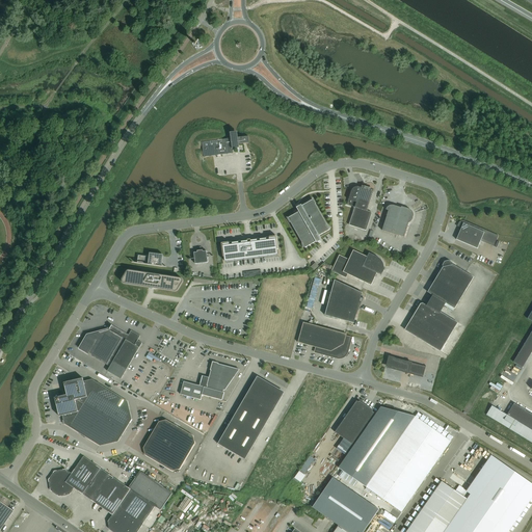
[(27,14),(25,18),(27,19),(25,24),(30,27),(35,17),(27,14)]
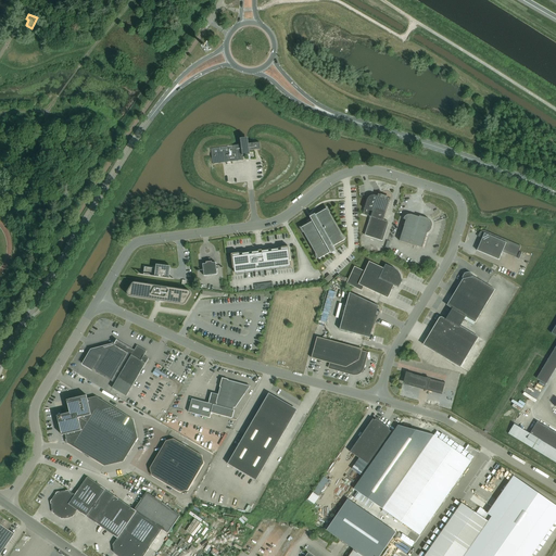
[(211,149),(213,164),(243,161),(243,155),(250,154),(250,151),(261,150),(260,142),(249,143),(249,138),(240,139),(241,144),(211,149)]
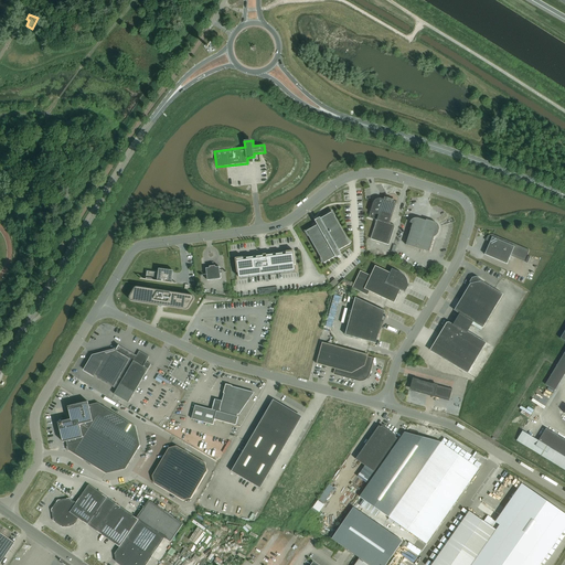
[(373,203),(369,217),(377,221),(371,240),(390,245),(395,226),(390,224),(396,203),(392,202),(393,200),(390,199),(388,201),(382,199),(380,199),(377,199),(376,200),(374,201),(373,203)]
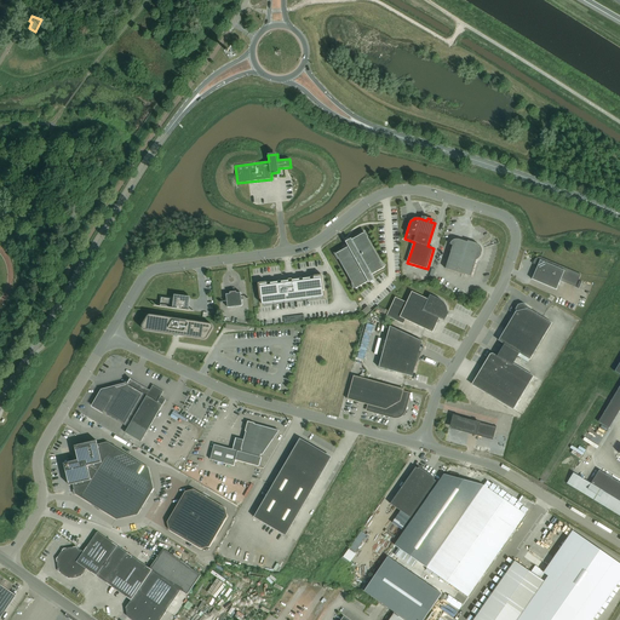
[(354,288),(354,290),(355,288),(356,290),(369,281),(367,275),(369,274),(371,275),(385,268),(384,267),(386,265),(385,265),(383,263),(382,263),(365,233),(351,241),(355,247),(351,248),(350,246),(336,254),(354,285),(352,285),(354,288)]
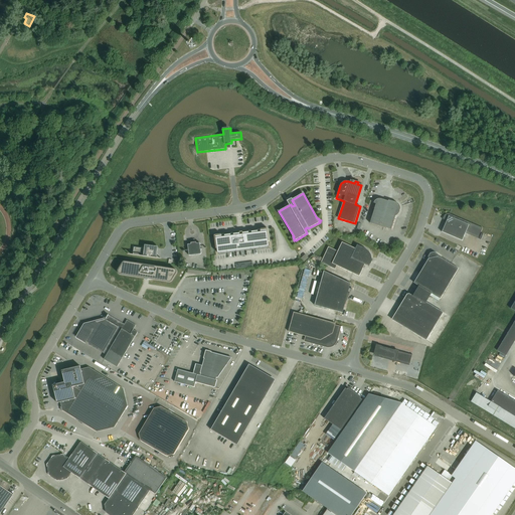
[(376,204),(370,223),(391,229),(395,216),(397,215),(398,214),(398,213),(399,213),(399,212),(400,209),(400,208),(400,207),(400,206),(399,205),(398,204),(398,203),(396,202),(388,200),(388,201),(381,199),(378,199),(375,200),(374,203),(376,204)]
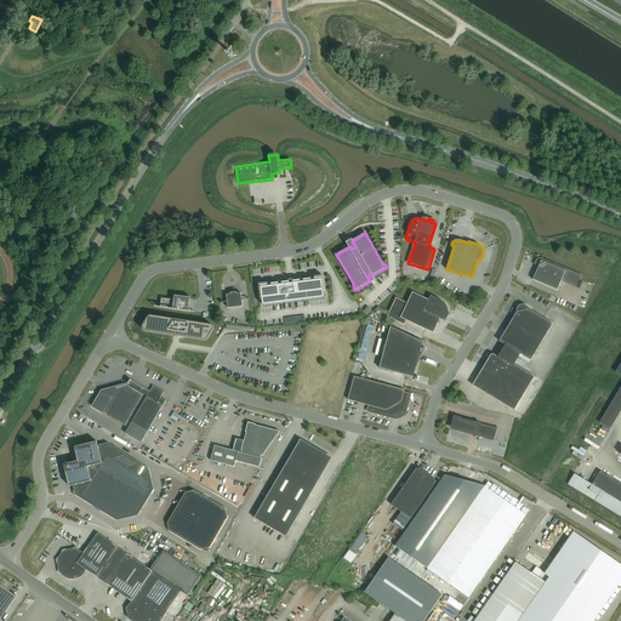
[(539,267),(533,280),(558,290),(562,281),(576,288),(582,275),(543,258),(542,258),(541,258),(541,257),(540,257),(539,258),(537,258),(536,260),(535,261),(534,265),(539,267)]
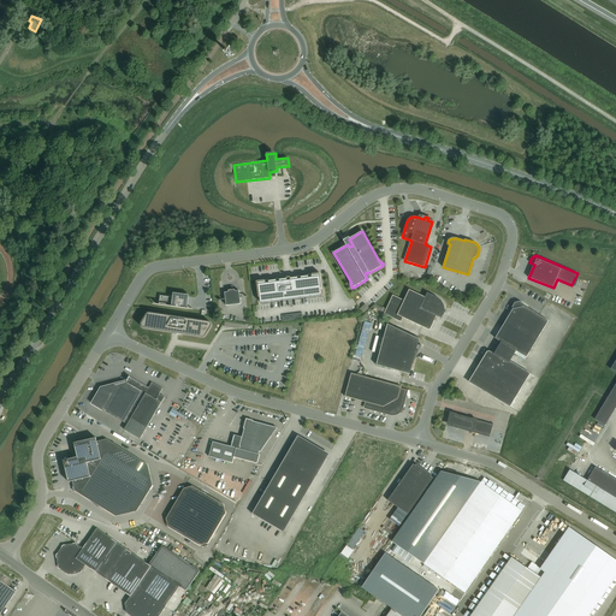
[(320,295),(318,277),(296,279),(296,278),(280,279),(278,280),(278,282),(256,285),(259,303),(320,295)]
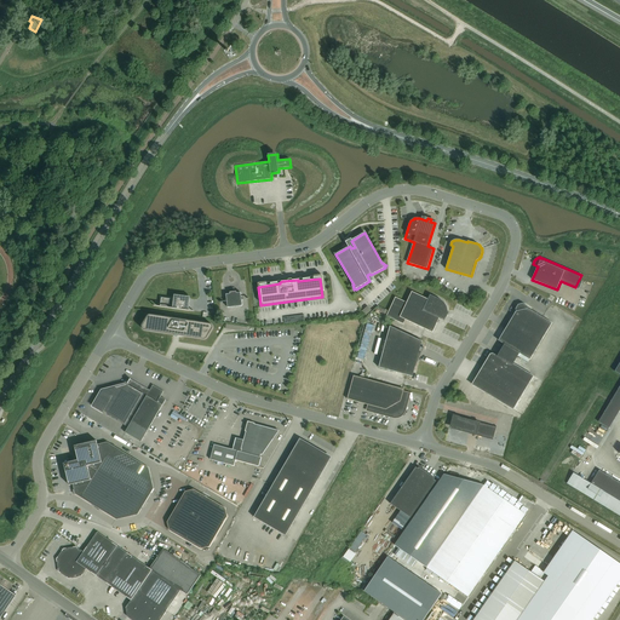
[(227,294),(228,308),(242,306),(241,293),(236,293),(236,292),(230,293),(230,294),(227,294)]
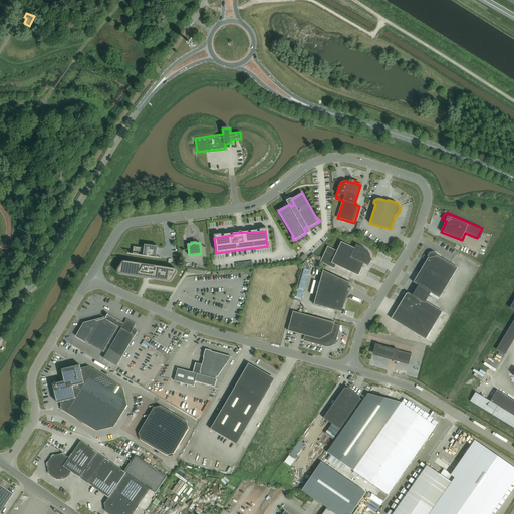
[(354,248),(341,242),(337,251),(328,246),(320,262),(334,269),(336,265),(358,276),(364,264),(368,266),(370,263),(370,261),(371,258),(370,255),(370,254),(368,252),(366,250),(364,248),(356,244),(354,248)]
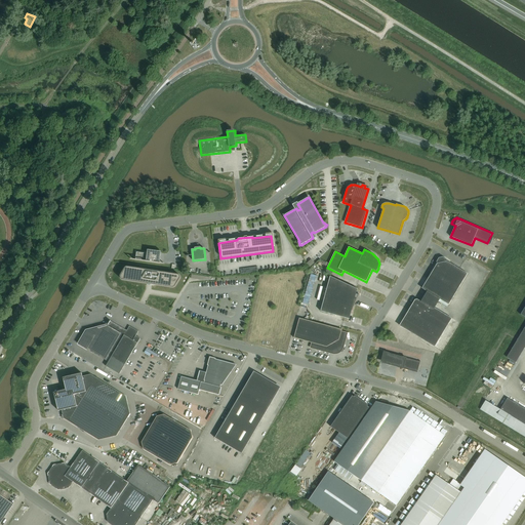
[(136,252),(135,259),(160,264),(161,251),(148,249),(147,253),(136,252)]
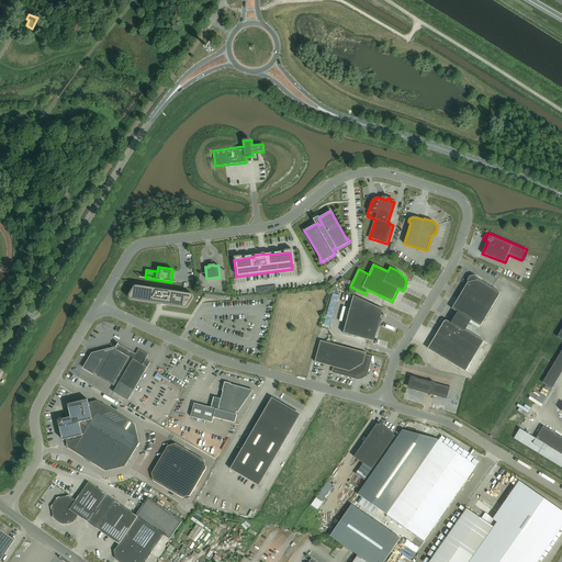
[(480,282),(479,278),(474,276),(470,277),(468,280),(469,284),(467,285),(452,307),(453,310),(458,313),(450,325),(445,321),(428,347),(429,350),(465,371),(484,341),(465,329),(471,321),(481,326),(501,293),(482,281),(480,282)]
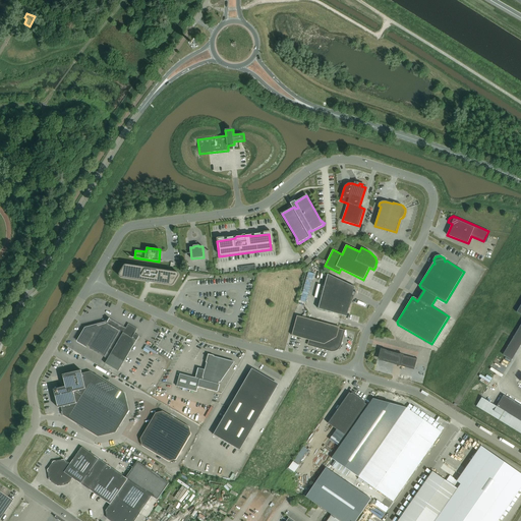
[(119,275),(119,276),(120,276),(120,277),(121,277),(121,278),(146,281),(147,282),(147,283),(148,283),(149,283),(150,282),(155,283),(171,285),(172,285),(173,285),(174,285),(174,284),(179,277),(179,276),(179,275),(179,274),(178,274),(178,273),(177,273),(177,272),(127,265),(126,265),(125,265),(125,266),(124,266),(120,273),(119,274),(119,275)]
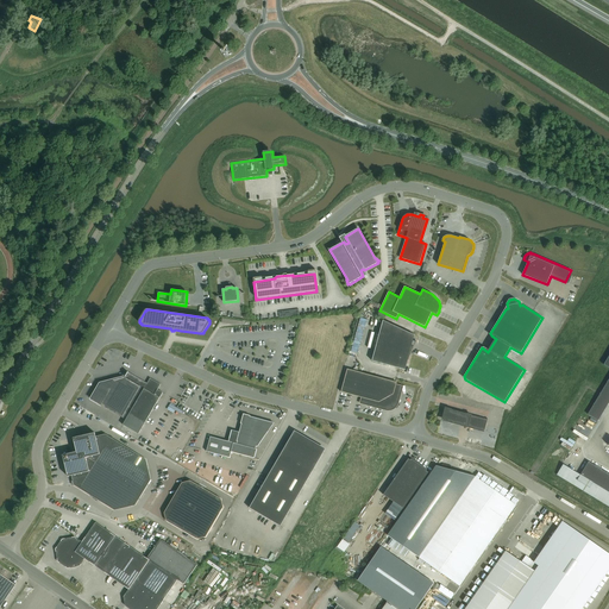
[(408,360),(416,341),(415,340),(413,347),(412,346),(415,336),(383,320),(372,360),(406,370),(408,360)]
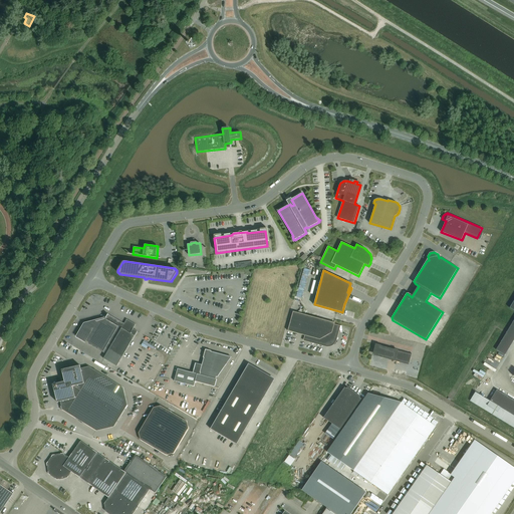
[(334,339),(337,327),(333,326),(335,323),(293,311),(288,331),(307,336),(306,339),(326,344),(328,344),(330,344),(332,343),(333,341),(334,339)]
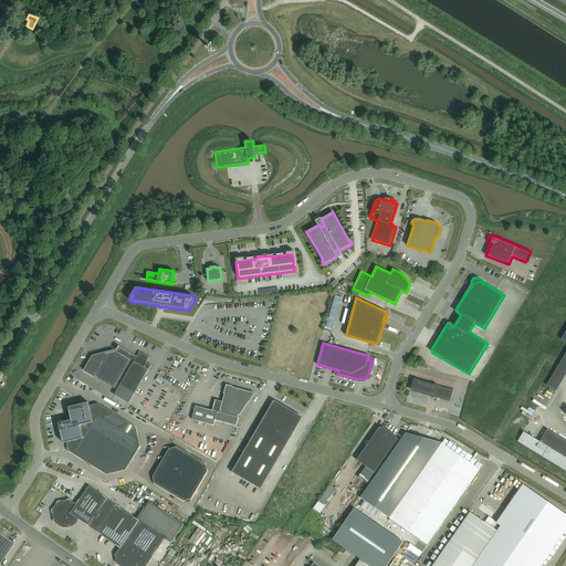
[(93,357),(85,371),(114,388),(117,390),(114,395),(129,404),(135,394),(152,365),(147,363),(149,357),(139,352),(137,356),(119,346),(118,346),(116,350),(93,357)]
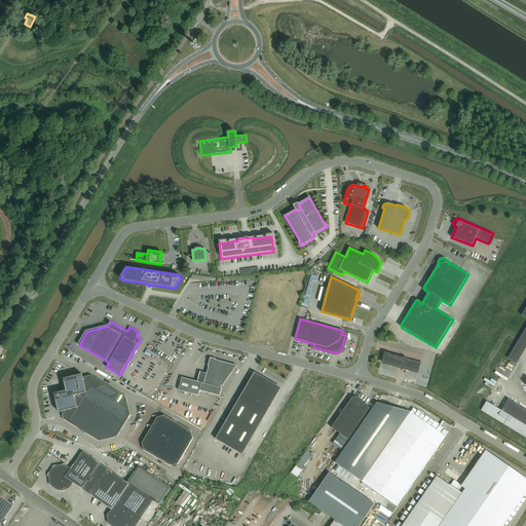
[(525,328),(525,330),(509,359),(517,363),(525,346),(525,328)]
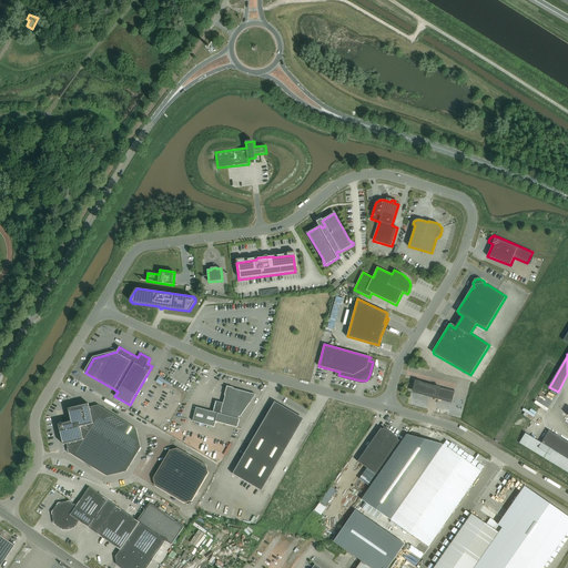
[(417,393),(419,394),(452,403),(455,391),(415,381),(414,385),(414,387),(414,389),(415,392),(417,393)]
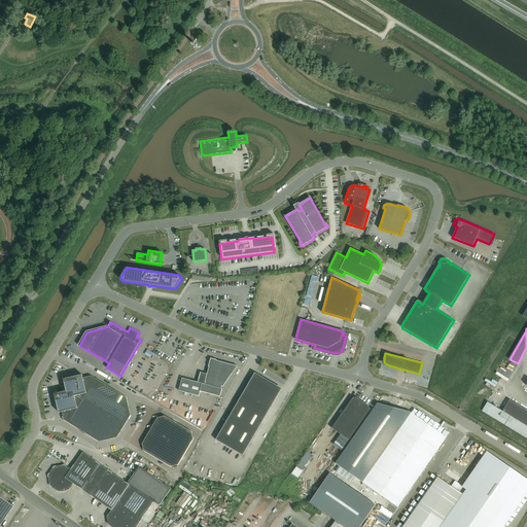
[(223,387),(237,366),(216,360),(217,360),(211,358),(208,366),(209,366),(207,374),(201,373),(198,382),(182,378),(179,391),(199,396),(201,391),(220,396),(222,389),(221,388),(221,386),(223,387)]
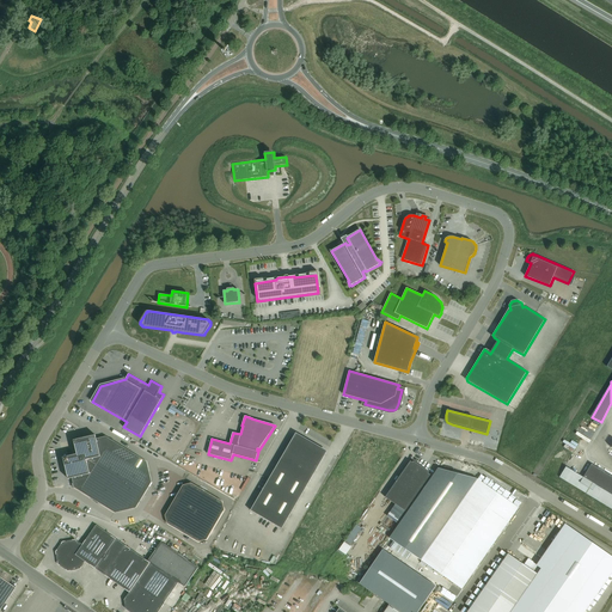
[(75,488),(104,506),(116,513),(136,508),(152,483),(147,463),(106,436),(97,439),(96,435),(74,440),(78,454),(63,458),(69,479),(73,478),(75,488)]
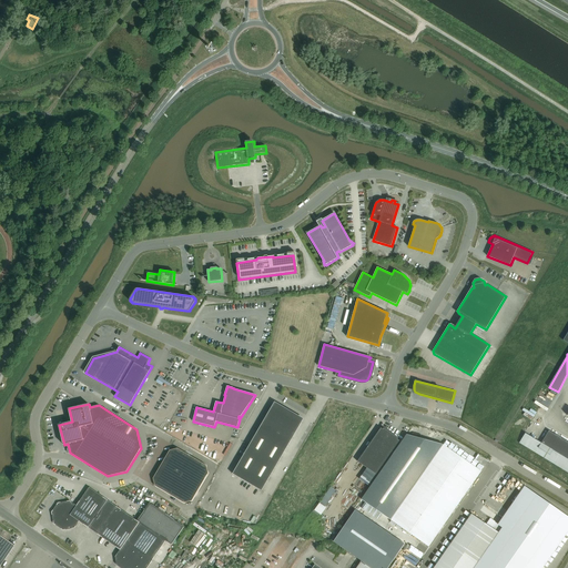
[(266,416),(265,416),(231,474),(260,490),(290,440),(288,439),(298,423),(272,407),(266,416)]
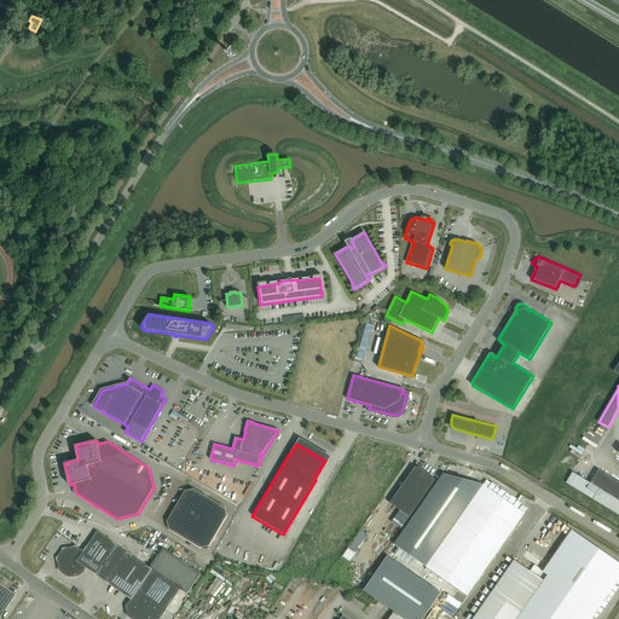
[(434,478),(418,467),(417,468),(415,467),(389,503),(410,518),(435,481),(433,479),(434,478)]
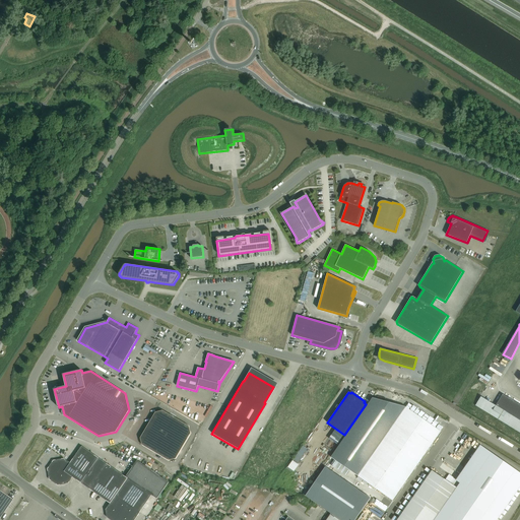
[(519,404),(503,394),(496,406),(481,397),(475,405),(519,432),(519,404)]
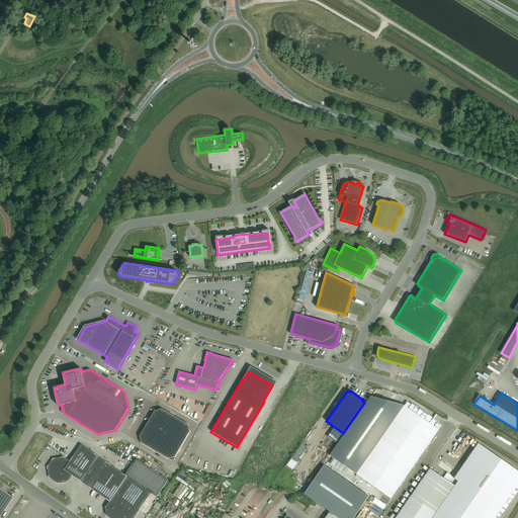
[(356,475),(405,406),(371,398),(330,456),(356,475)]
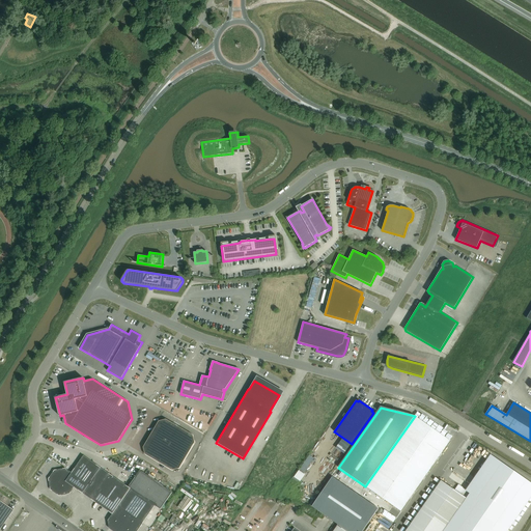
[(401,512),(451,441),(415,416),(365,486),(401,512)]
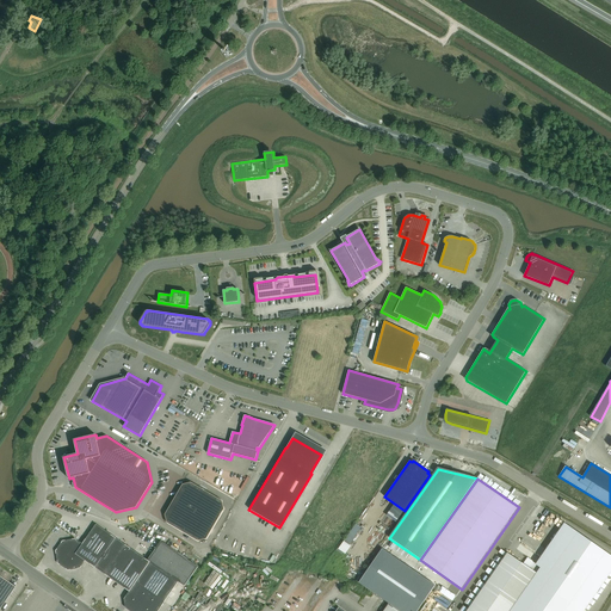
[(183,485),(165,514),(167,523),(198,542),(207,539),(224,510),(222,501),(191,482),(183,485)]
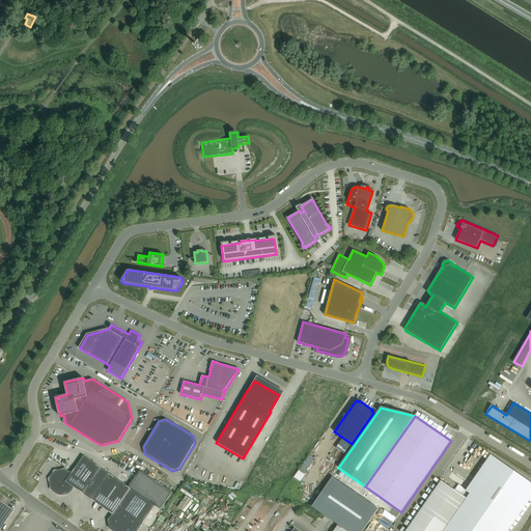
[(296,477),(303,481),(316,458),(310,454),(296,477)]
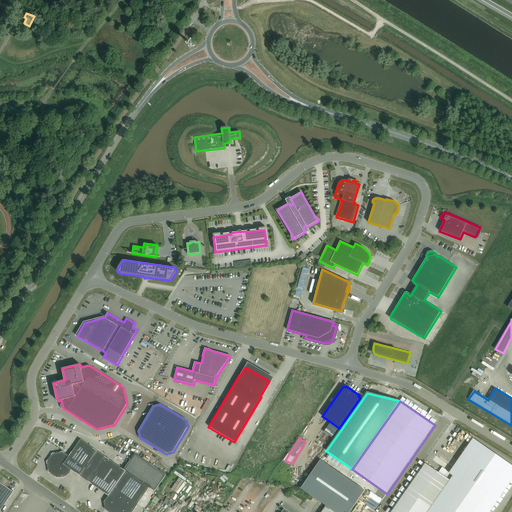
[(53,453),(47,462),(49,472),(57,478),(68,476),(72,470),(109,496),(104,502),(106,510),(108,511),(132,511),(149,488),(155,492),(166,475),(135,453),(124,470),(81,440),(69,456),(63,452),(53,453)]
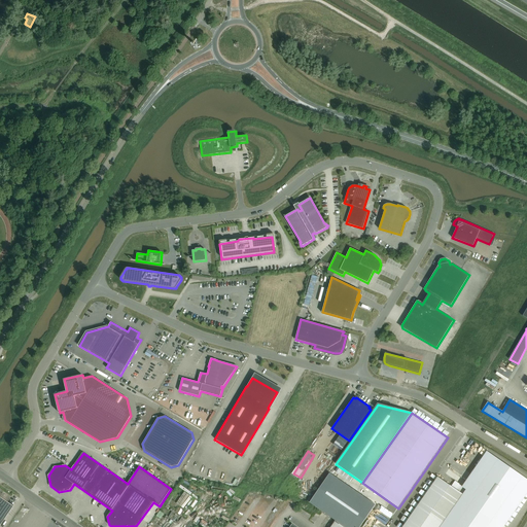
[(448,515),(438,526),(495,526),(526,482),(526,479),(490,454),(462,494),(448,515)]
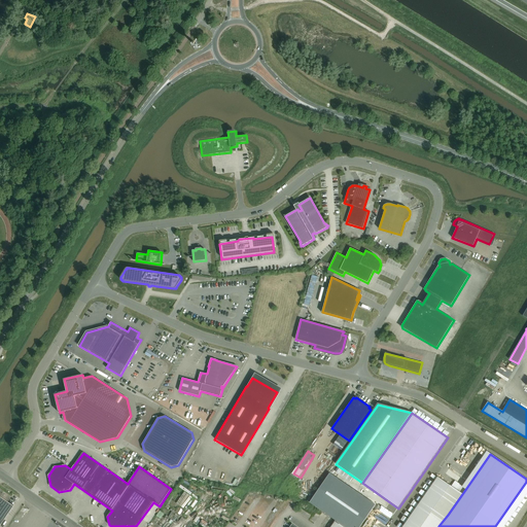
[(477,468),(480,463),(466,455),(463,460),(461,458),(459,461),(458,460),(456,463),(473,473),(477,468)]
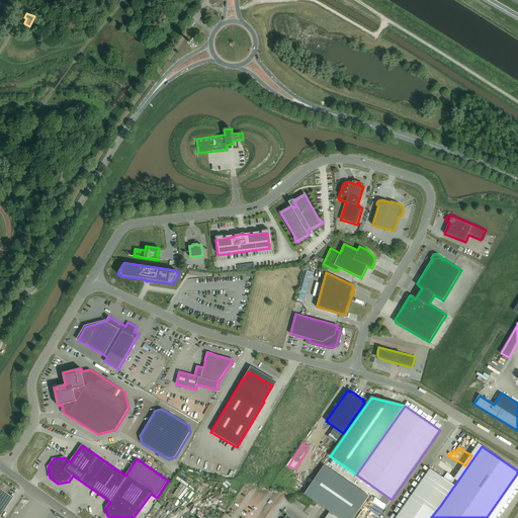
[(324,465),(305,494),(339,517),(353,517),(368,496),(324,465)]
